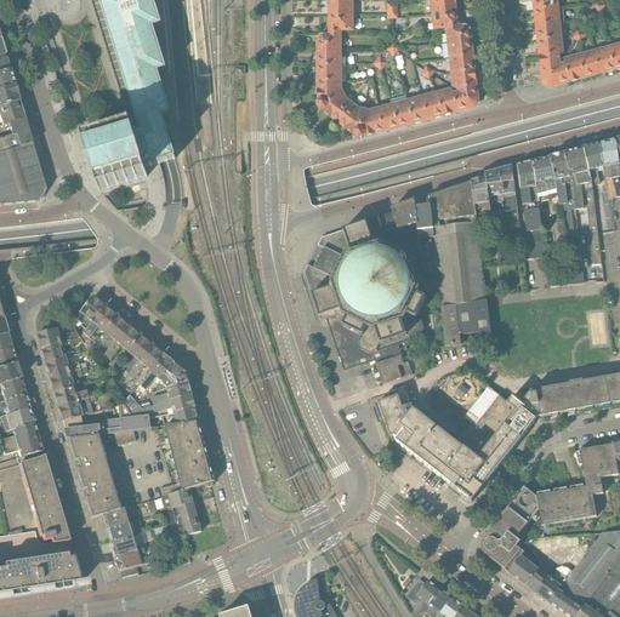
[(165,67),(152,26),(160,23),(153,0),(100,0),(140,129),(132,131),(143,166),(165,159),(175,156),(161,114),(170,112),(157,70),(165,67)]
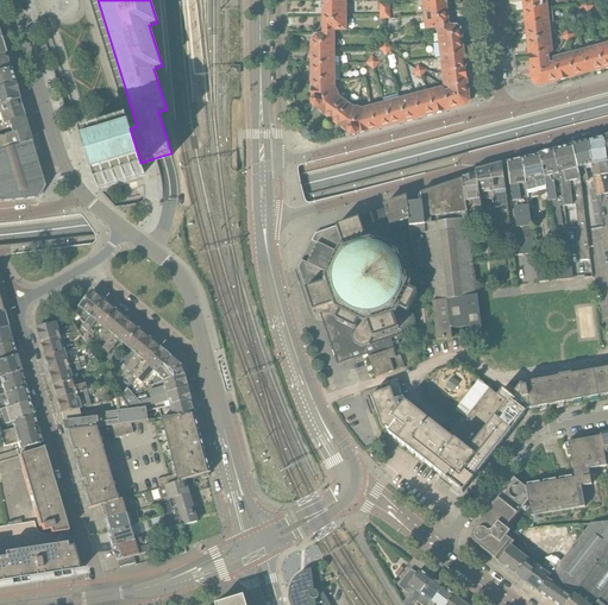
[(321,13),(345,13),(345,0),(319,0),(319,5),(321,5),(321,13)]
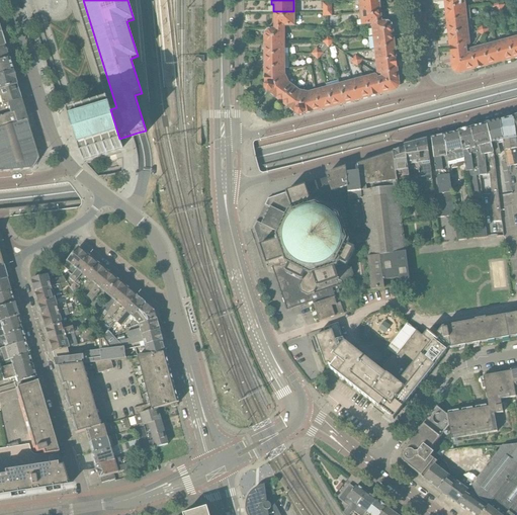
[(357,0),(359,10),(379,8),(378,1),(380,1),(380,0),(357,0)]
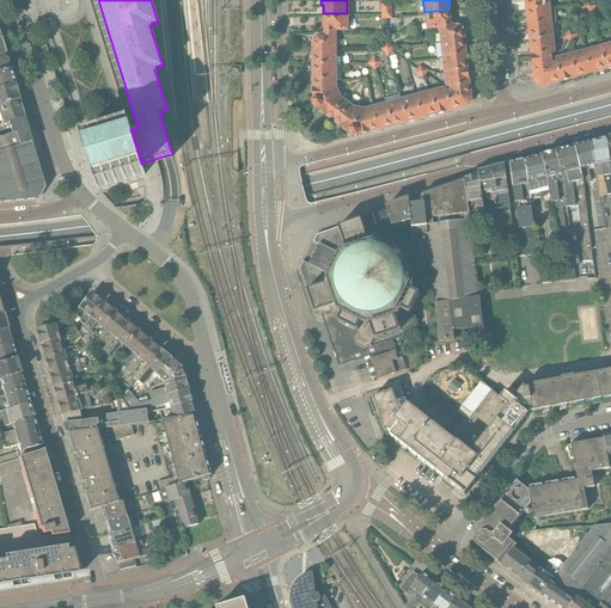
[(527,24),(551,22),(551,20),(555,20),(554,5),(549,5),(525,8),(527,24)]
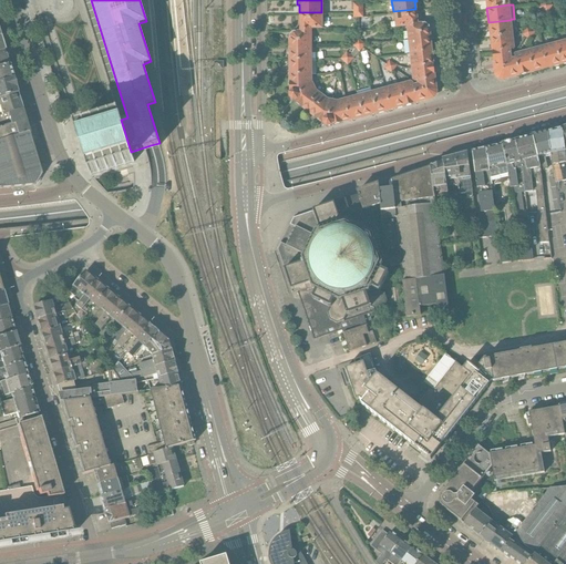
[(405,24),(417,22),(415,9),(393,11),(394,26),(405,24)]
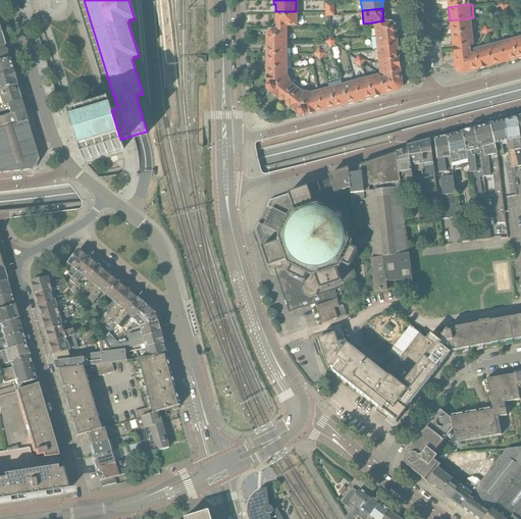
[(275,27),(285,27),(285,24),(296,24),(296,23),(296,17),(296,11),(275,11),(275,27)]
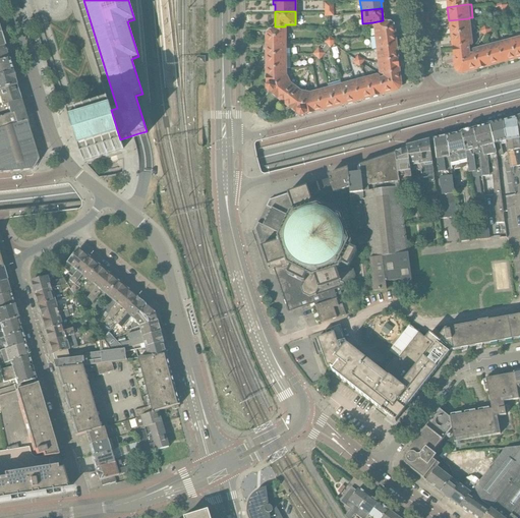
[(450,34),(470,31),(469,18),(449,20),(450,34)]
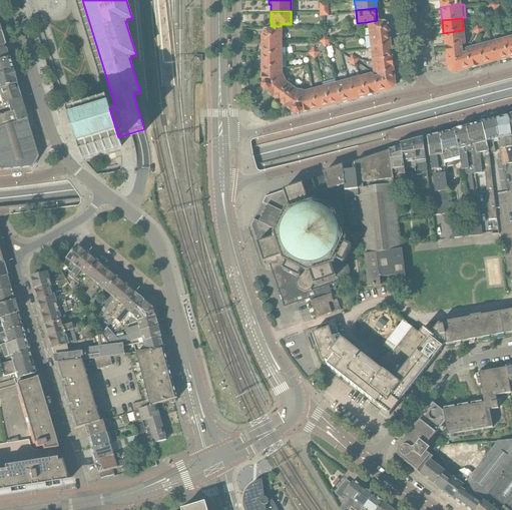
[(368,34),(389,31),(388,22),(384,19),(377,20),(367,22),(368,34)]
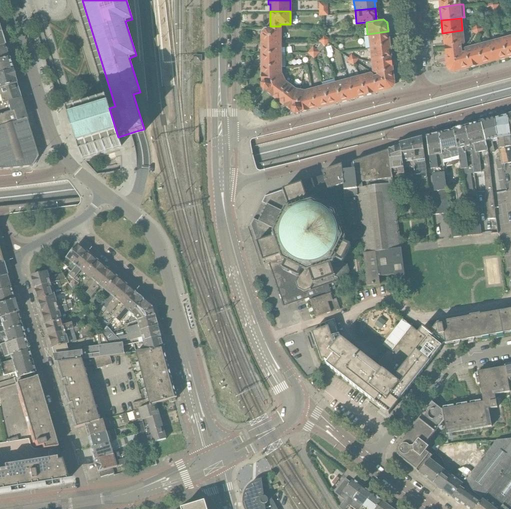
[(260,41),(281,41),(280,26),(270,26),(263,27),(260,30),(260,41)]
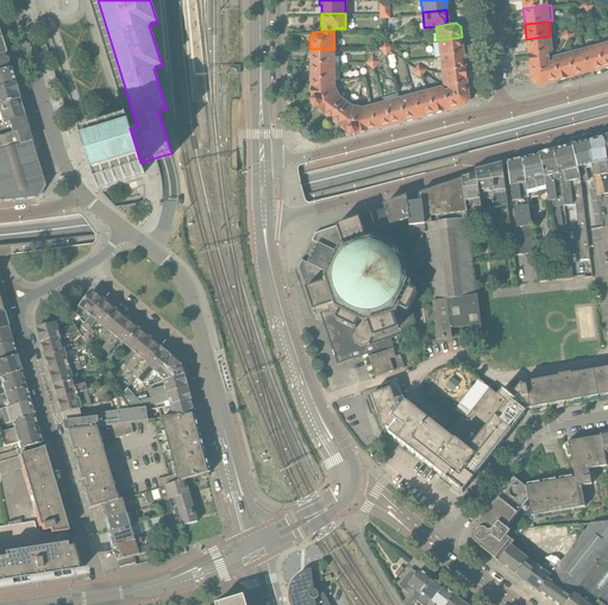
[(528,55),(547,52),(547,51),(552,51),(550,36),(526,39),(528,55)]
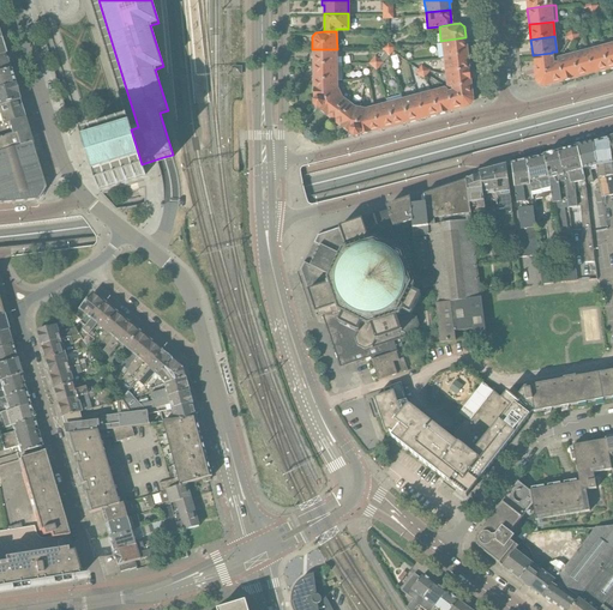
[(443,55),(467,53),(466,37),(440,41),(443,55)]
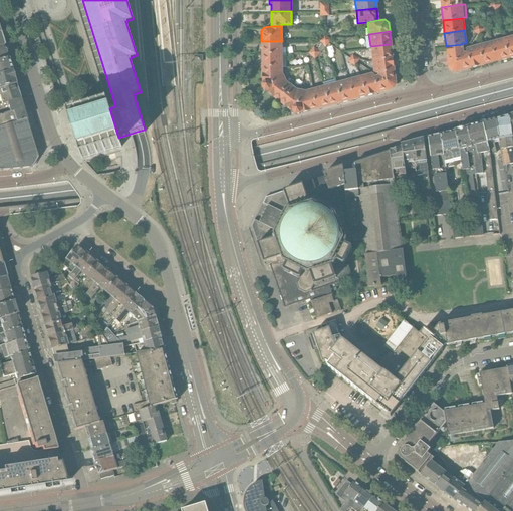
[(507,56),(512,54),(512,33),(502,36),(507,56)]
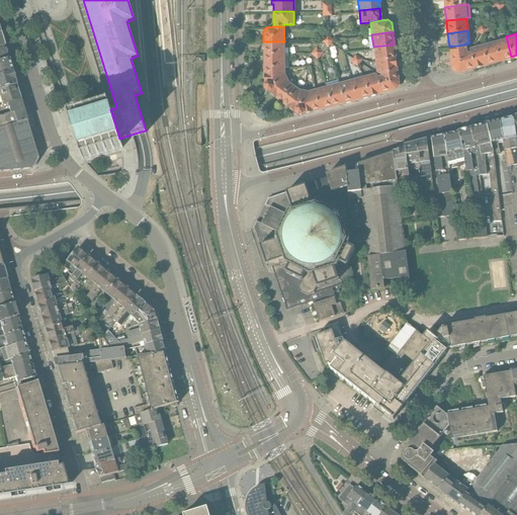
[(499,61),(511,57),(506,36),(494,40),(499,61)]
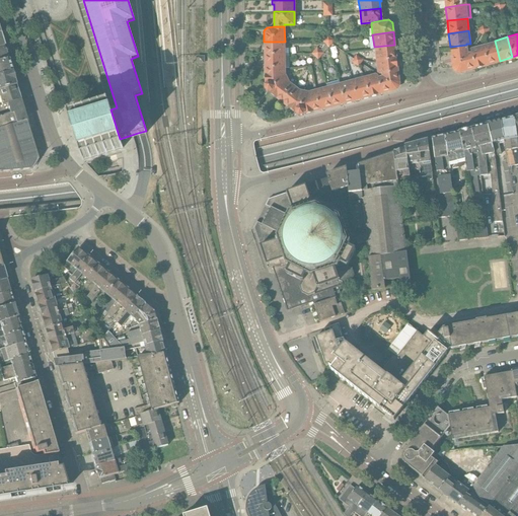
[(488,64),(500,61),(495,41),(483,44),(488,64)]
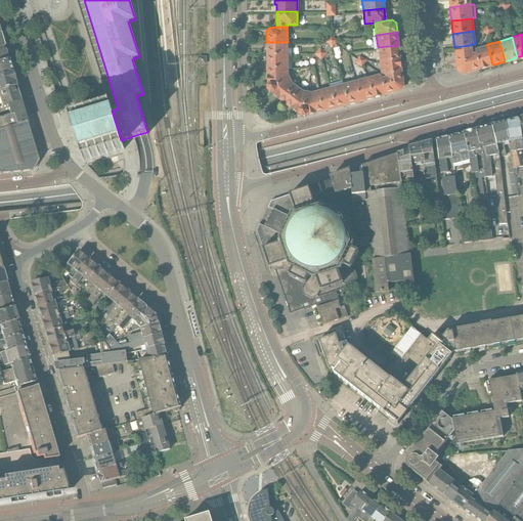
[(266,53),(288,53),(288,42),(266,42),(266,53)]
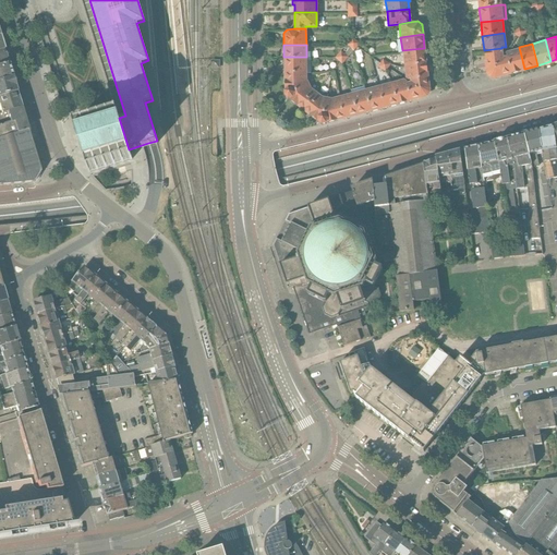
[(510,72),(524,69),(519,47),(505,50),(506,55),(503,56),(491,74),(492,75),(493,75),(494,75),(510,71),(510,72)]
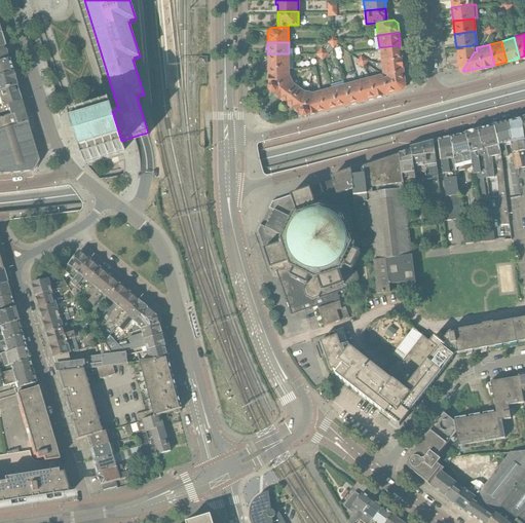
[(380,61),(402,59),(400,45),(379,47),(380,61)]
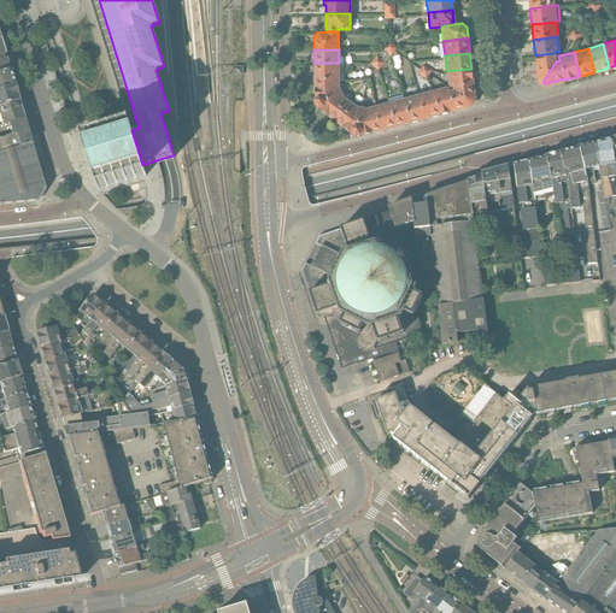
[(541,82),(543,82),(556,62),(555,53),(535,56),(535,65),(538,65),(539,77),(539,78),(540,80),(540,81),(541,82)]
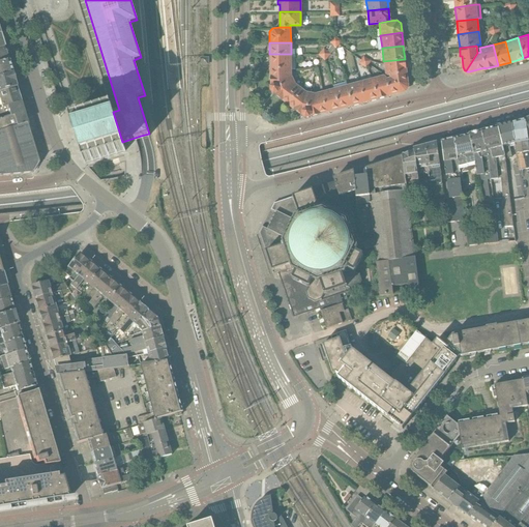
[(269,67),(291,67),(291,54),(269,54),(269,67)]
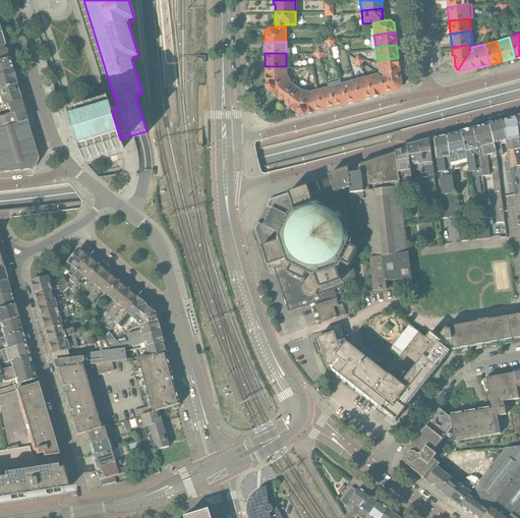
[(0,74),(10,71),(6,58),(0,60),(0,74)]
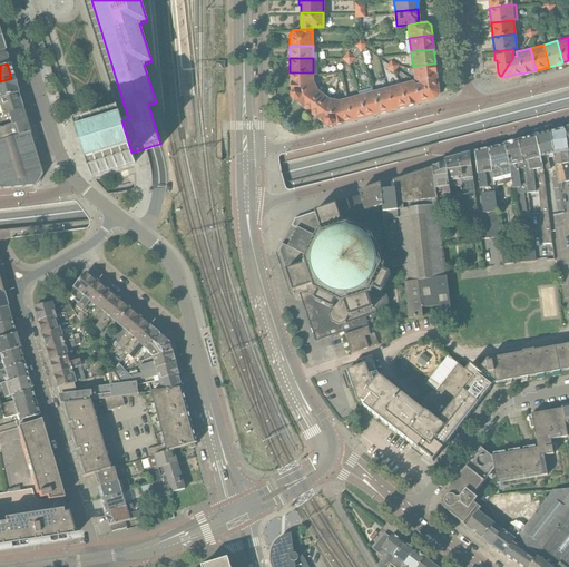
[(414,78),(435,78),(437,78),(435,64),(412,66),(414,78)]
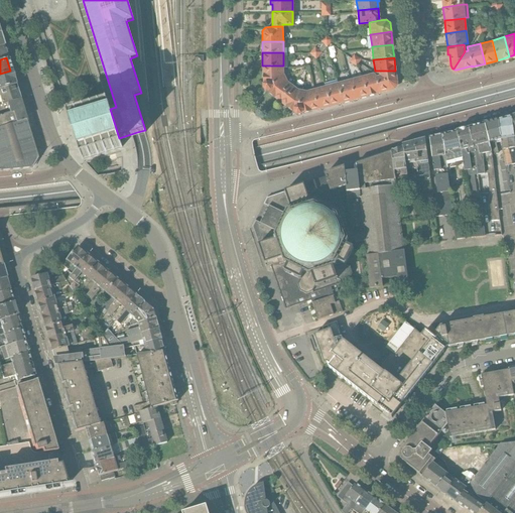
[(262,88),(285,77),(283,72),(283,66),(262,66),(262,88)]
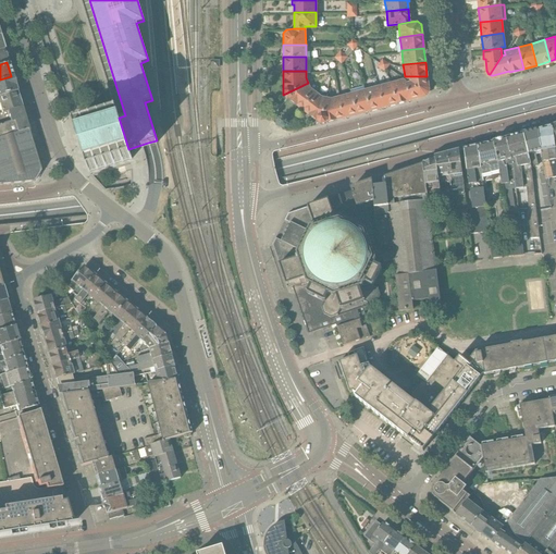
[(0,93),(15,88),(11,76),(0,79),(0,93)]
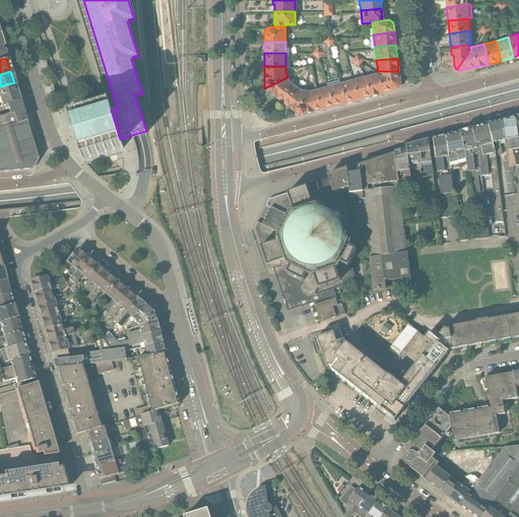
[(396,86),(397,85),(378,71),(365,75),(370,95),(383,92),(382,90),(394,87),(395,87),(396,86)]
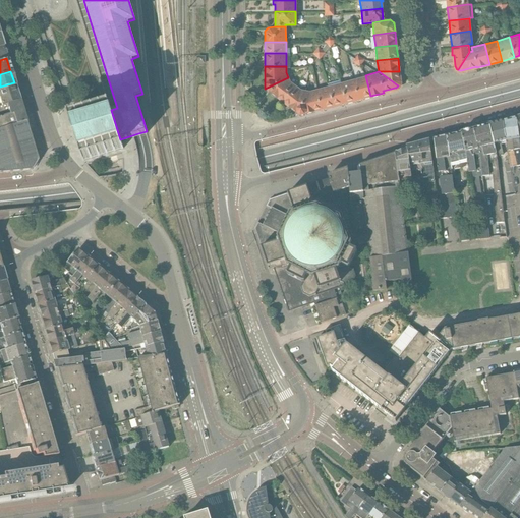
[(399,82),(399,81),(398,71),(379,71),(398,85),(398,84),(399,83),(399,82)]
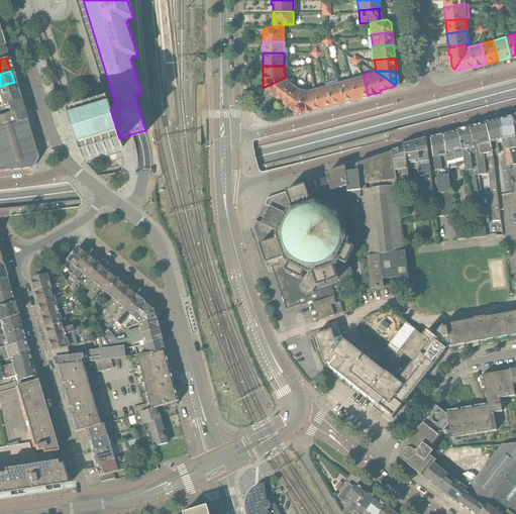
[(355,99),(368,95),(363,75),(350,78),(355,99)]
